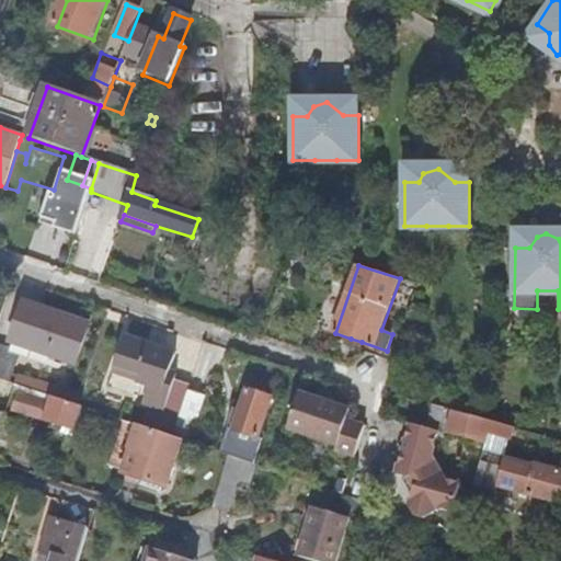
[(88,328),(61,316),(24,305),(13,342),(76,362),(88,328)]
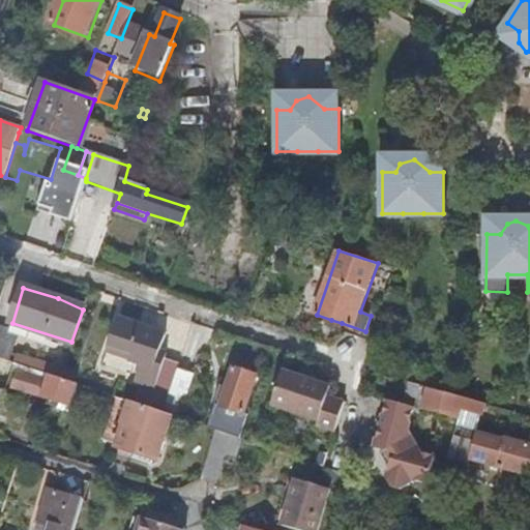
[(177,371),(180,362),(159,355),(166,334),(117,319),(107,353),(141,364),(136,381),(154,387),(148,408),(163,413),(168,400),(177,371)]
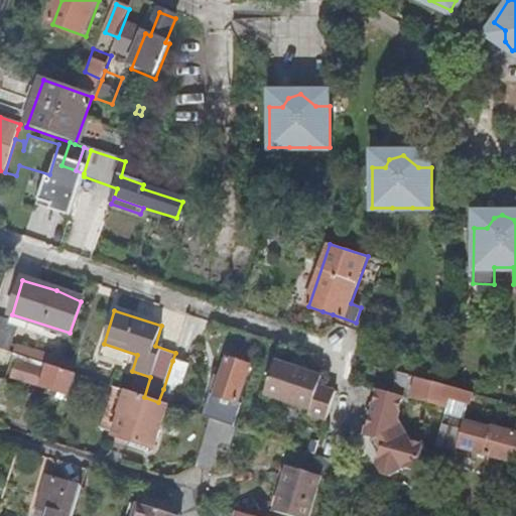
[(17,324),(0,317),(0,350),(13,355),(16,345),(11,344),(17,324)]
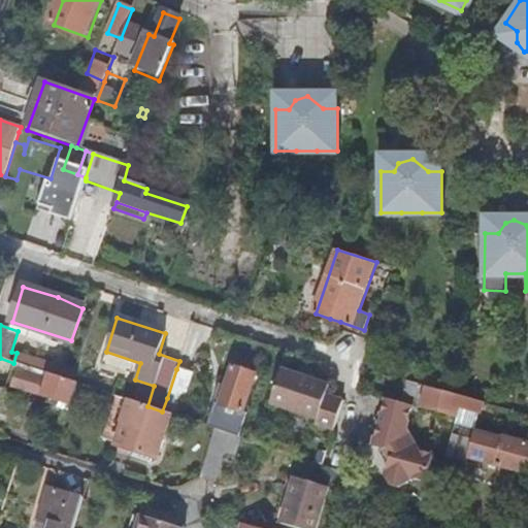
[(73,382),(76,372),(17,353),(13,363),(73,382)]
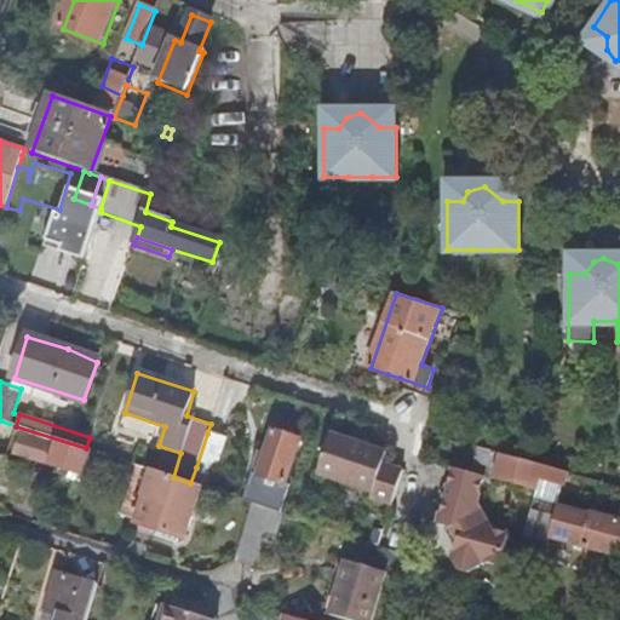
[(0,447),(9,451),(13,435),(16,426),(0,420),(0,440),(1,441),(0,442),(0,447)]
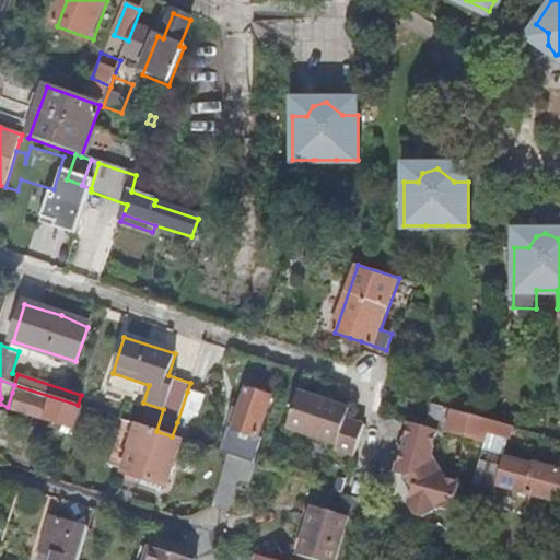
[(59,457),(67,459),(82,407),(78,405),(14,385),(12,393),(18,394),(12,411),(63,427),(66,434),(59,457)]
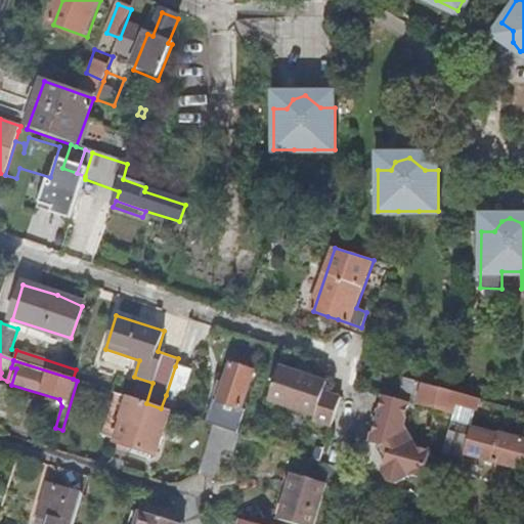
[(236,434),(245,410),(243,410),(253,370),(231,364),(226,379),(222,377),(207,424),(213,426),(236,434)]
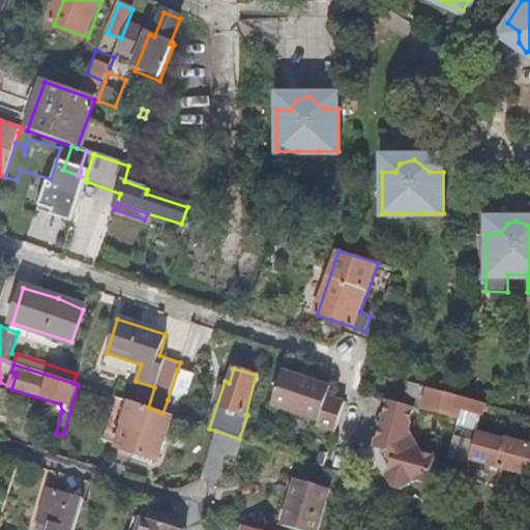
[(194,376),(177,371),(168,400),(183,405),(194,376)]
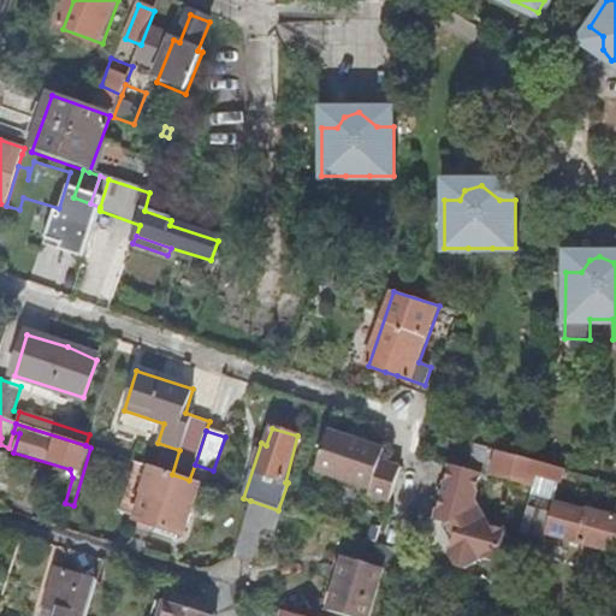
[(389,502),(400,466),(380,460),(384,449),(329,432),(315,472),(368,489),(367,493),(389,502)]
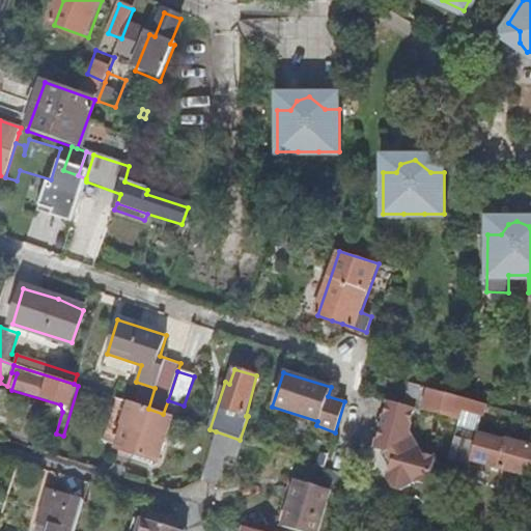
[(530,446),(479,431),(486,406),(406,384),(403,390),(408,394),(426,398),(423,410),(458,419),(447,462),(468,467),(470,459),(530,476),(530,446)]
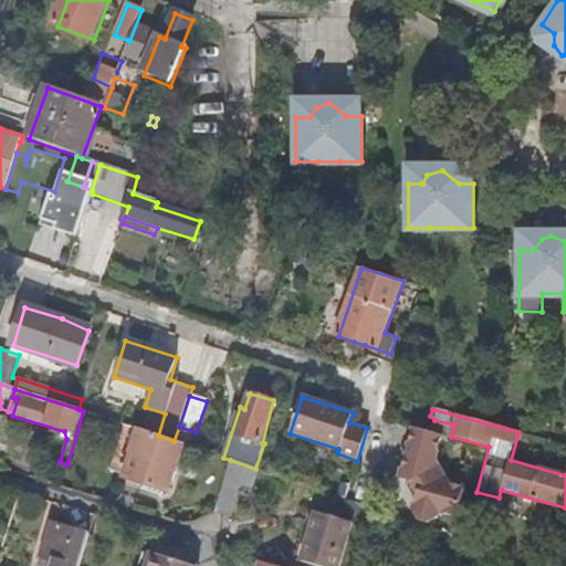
[(139,430),(124,425),(108,470),(124,477),(139,430)]
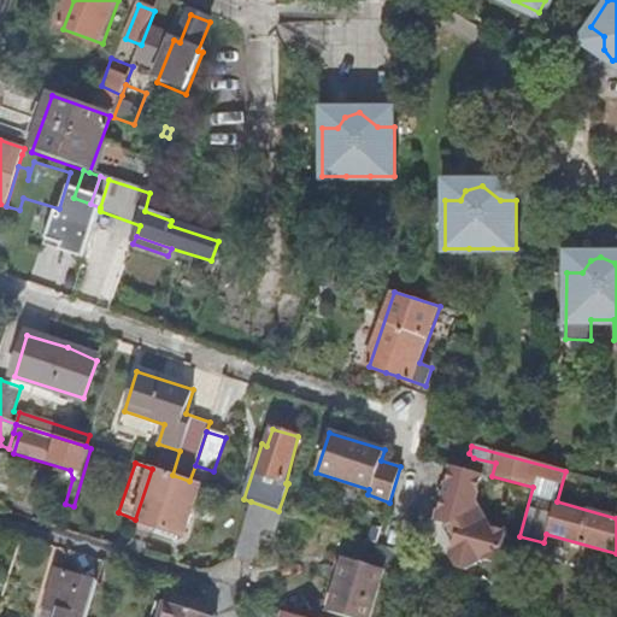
[(481,474),(456,466),(440,523),(454,527),(460,536),(454,557),(458,569),(469,573),(479,558),(497,563),(505,532),(489,527),(474,503),(481,474)]
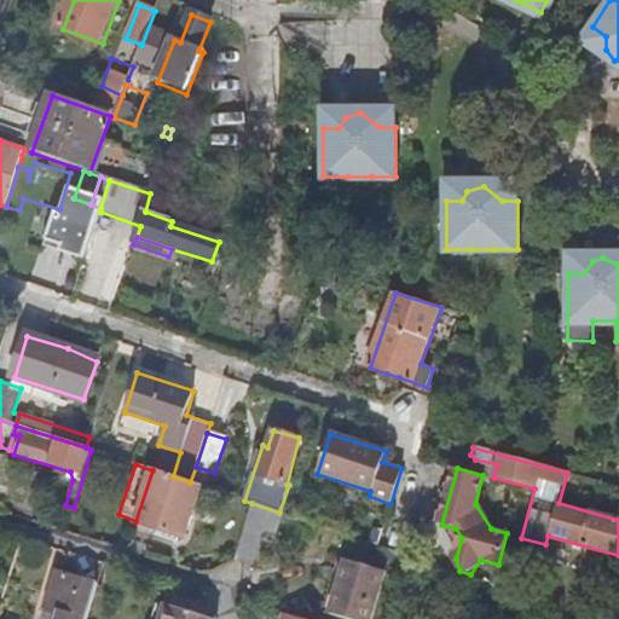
[(152,470),(136,521),(136,524),(183,538),(200,486),(190,482),(173,476),(152,470)]
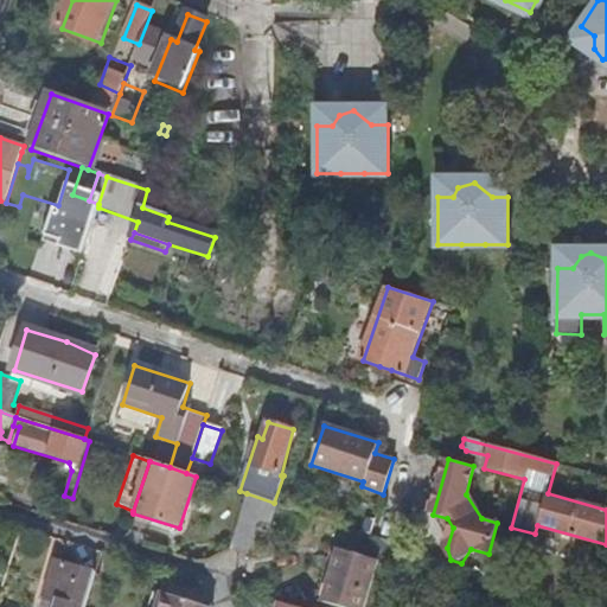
[(247,493),(231,550),(243,553),(253,519),(266,522),(274,503),(247,493)]
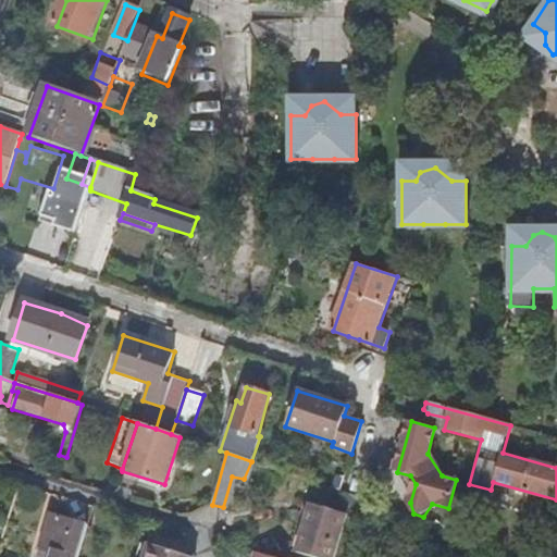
[(296,552),(310,504),(304,502),(289,551),(296,552)]
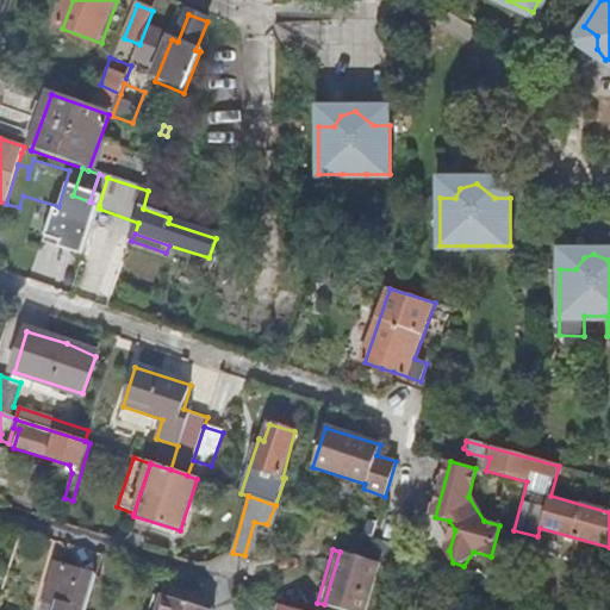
[(366,609),(380,564),(340,552),(324,604),(342,609),(366,609)]
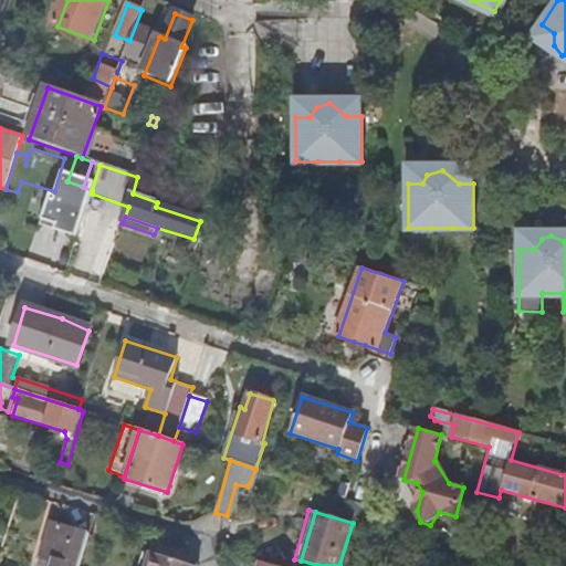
[(79,565),(88,534),(52,523),(42,557),(54,561),(52,565),(79,565)]
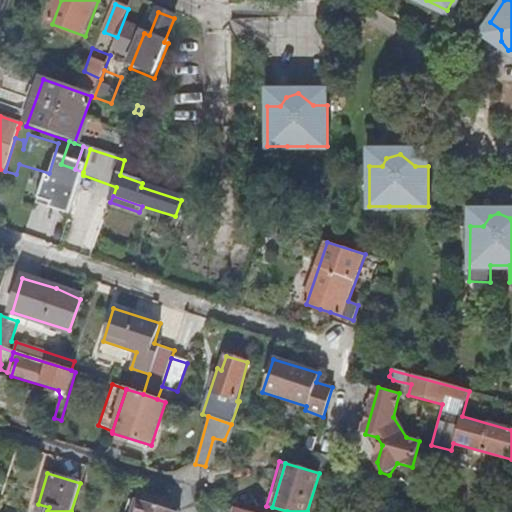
[(173,511),(140,502),(129,499),(124,511),(173,511)]
